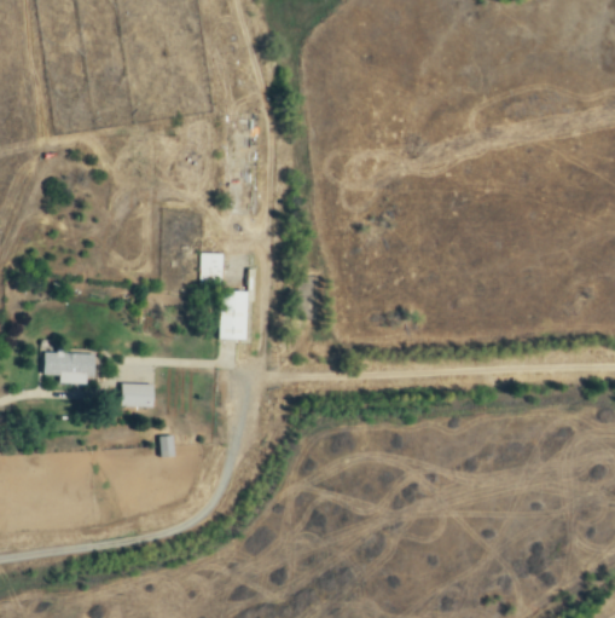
[(222,287),(224,254),(201,253),(199,286),(222,287)]
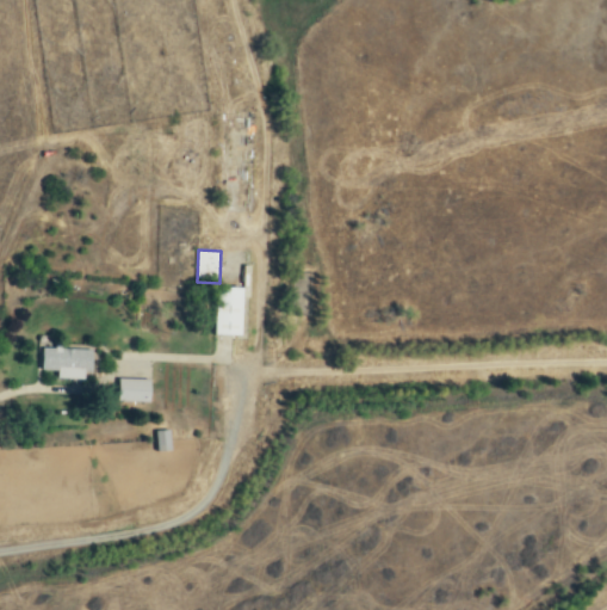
[(243,288),(217,287),(216,334),(242,336),(243,288)]
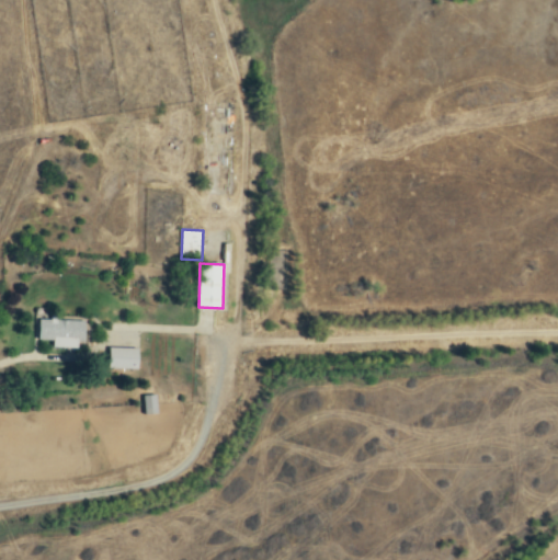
[(86,320),(52,319),(52,320),(41,319),(40,340),(54,341),(54,347),(84,349),(86,320)]
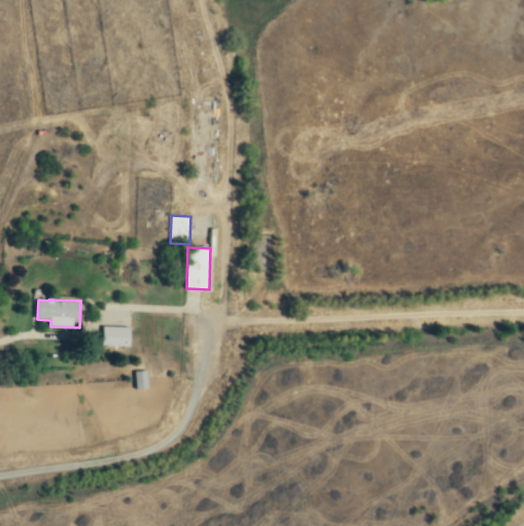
[(131,327),(104,326),(103,346),(131,347),(131,327)]
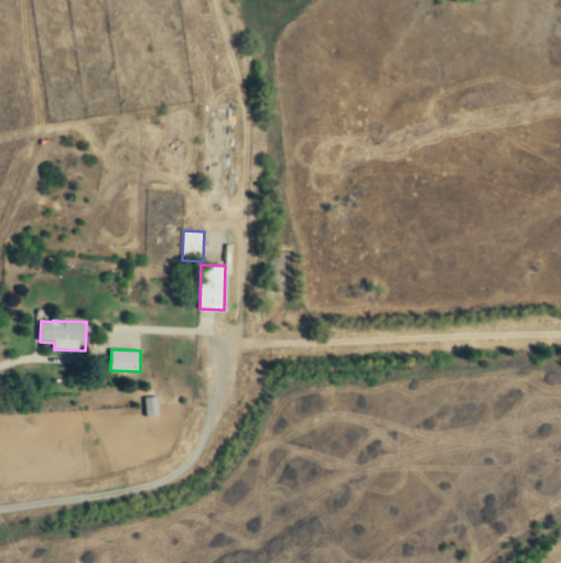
[(159,417),(158,398),(144,398),(144,417),(159,417)]
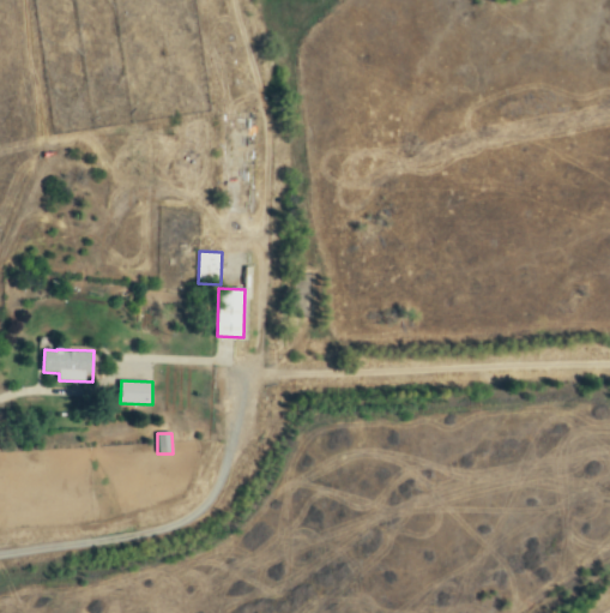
All buildings are outlined.
